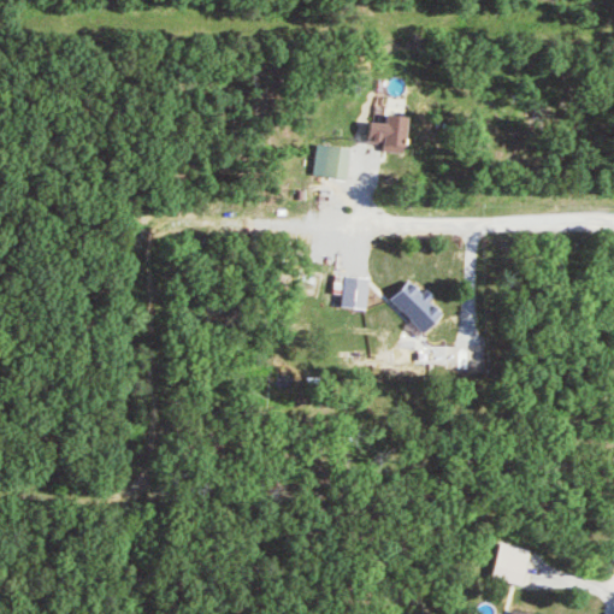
[(366,123),(365,145),(382,145),(381,153),(401,153),(402,137),(403,137),(403,117),(382,116),(382,123),(366,123)]
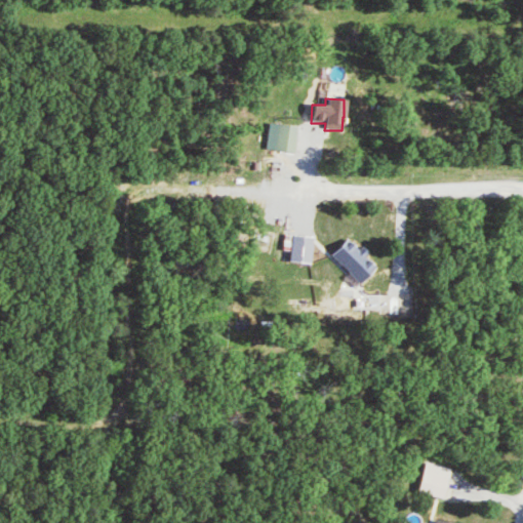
[(296,153),(298,126),(278,124),(276,152),(296,153)]
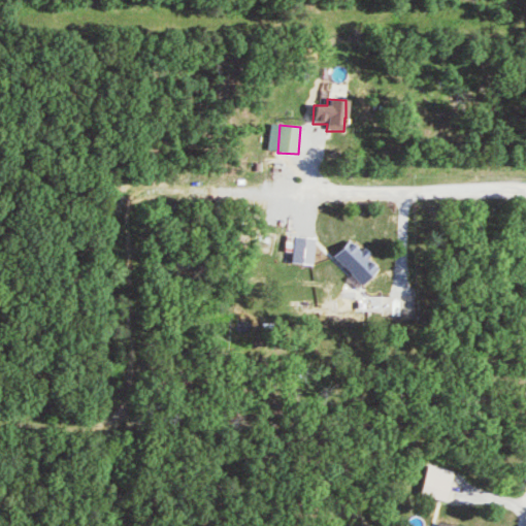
[(292,158),(278,156),(276,168),(290,170),(292,158)]
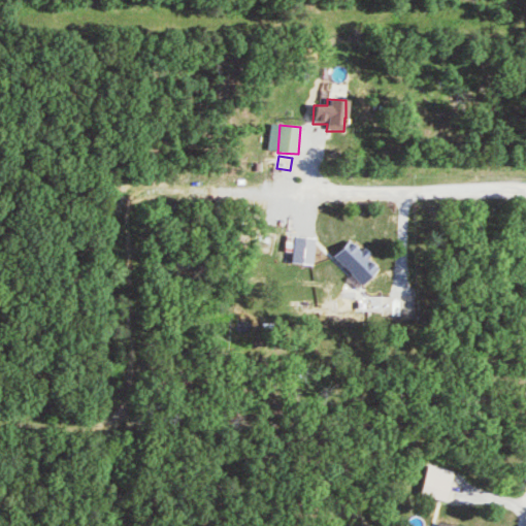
[(315,265),(316,238),(288,237),(287,253),(293,253),(292,264),(315,265)]
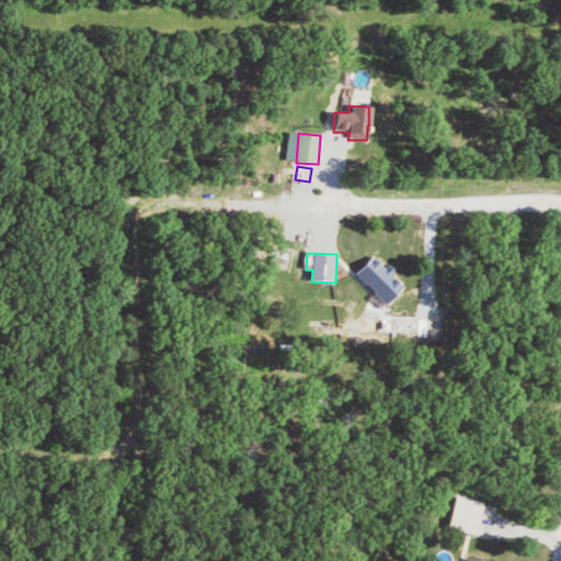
[(356,273),(386,304),(406,286),(387,266),(385,268),(373,256),(356,273)]
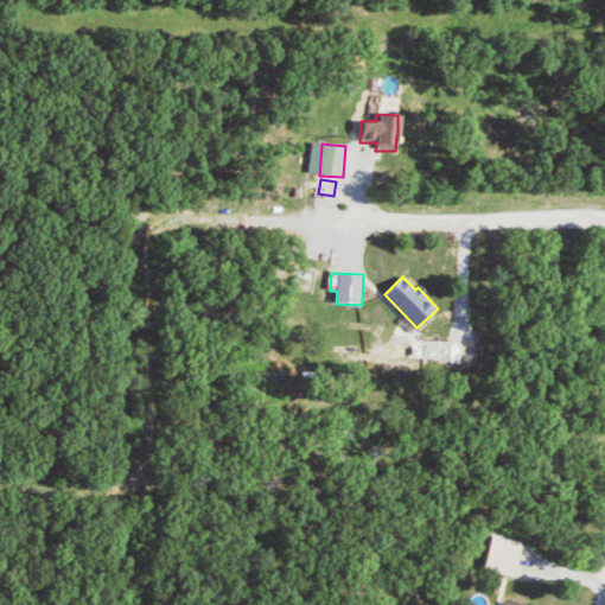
[(522,543),(494,536),(484,571),(514,578),(522,543)]
